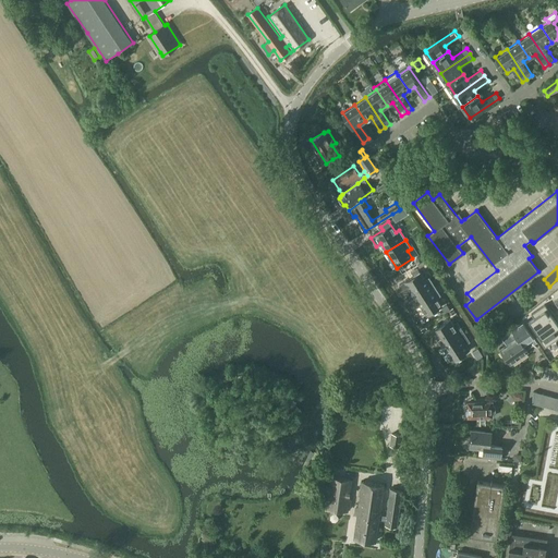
[(441,274),(446,279),(451,275),(447,269),(441,274)]
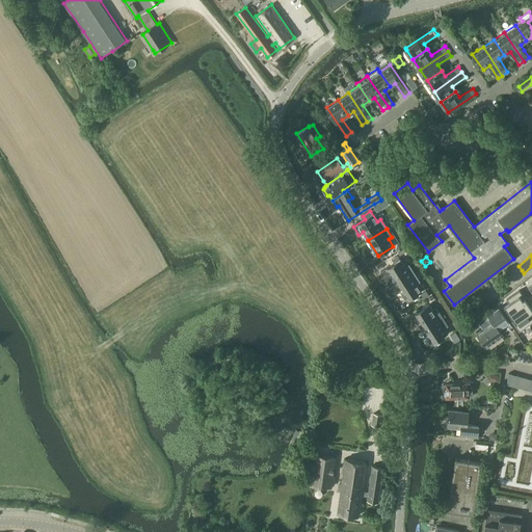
[(391,275),(397,284),(415,273),(409,264),(405,267),(401,260),(381,272),(386,278),(391,275)]
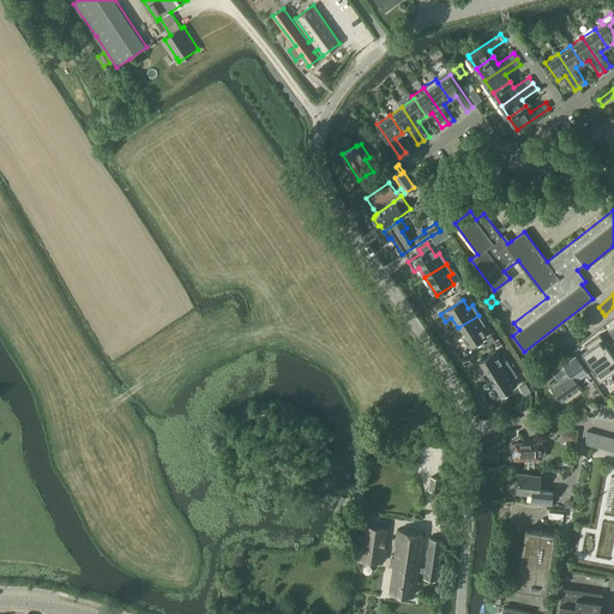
[(479,315),(458,327),(451,332),(456,339),(463,336),(469,347),(486,336),(481,327),(485,325),(479,315)]
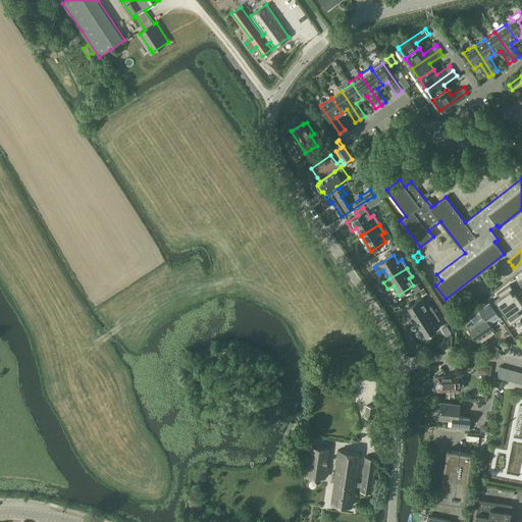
[(503,296),(493,302),(507,320),(510,318),(512,322),(521,315),(521,301),(511,285),(500,293),(503,296)]
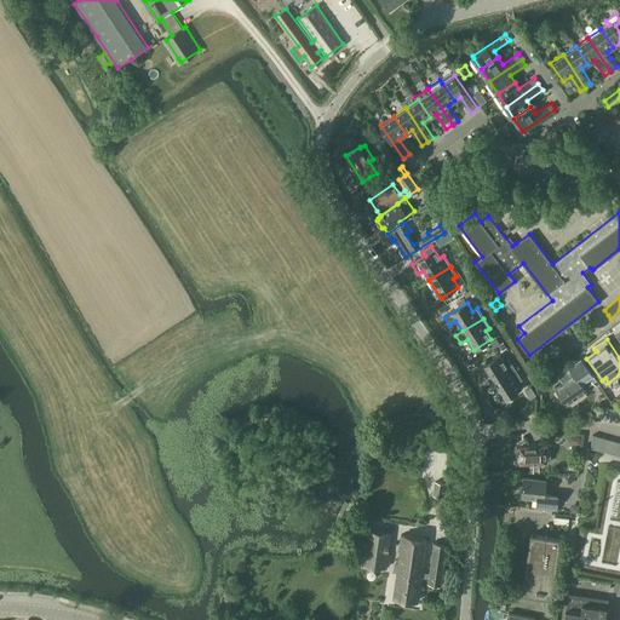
[(481,367),(491,383),(515,367),(509,357),(504,360),(500,355),(481,367)]
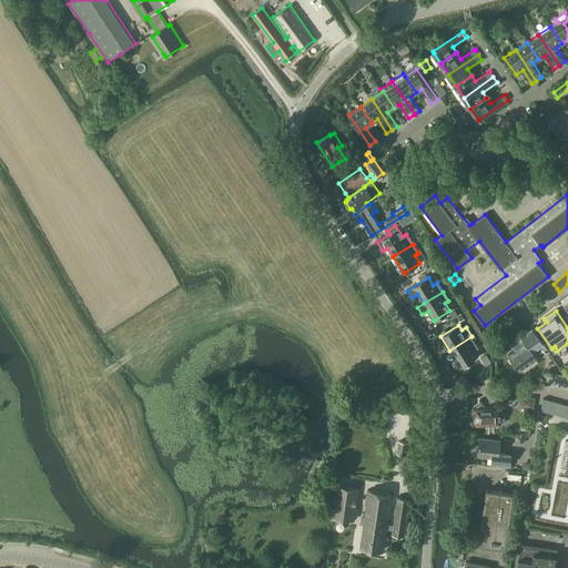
[(547,347),(546,347),(533,328),(511,343),(516,351),(509,355),(519,369),(537,357),(536,355),(547,347)]
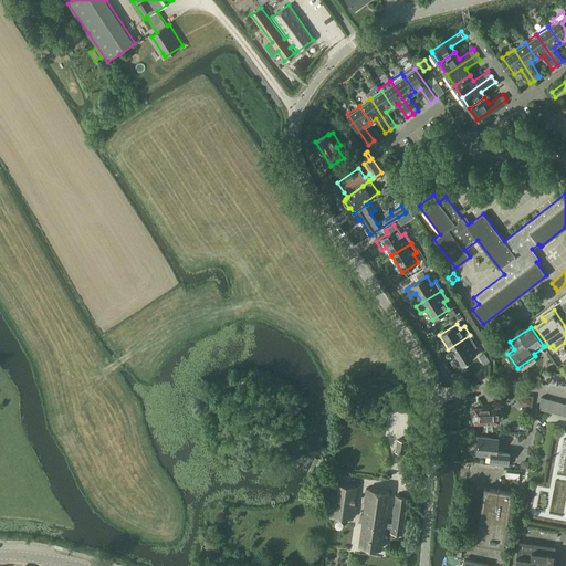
[(470,335),(448,349),(458,365),(477,354),(473,349),(477,346),(470,335)]
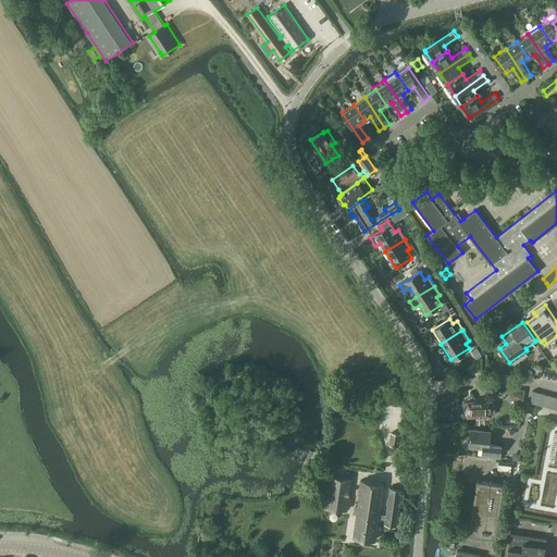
[(478,347),(472,350),(477,358),(482,355),(478,347)]
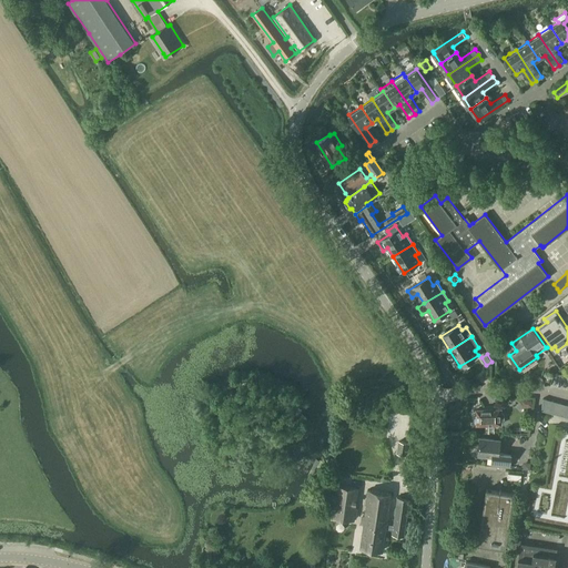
[(541,409),(550,413),(554,401),(544,397),(541,409)]
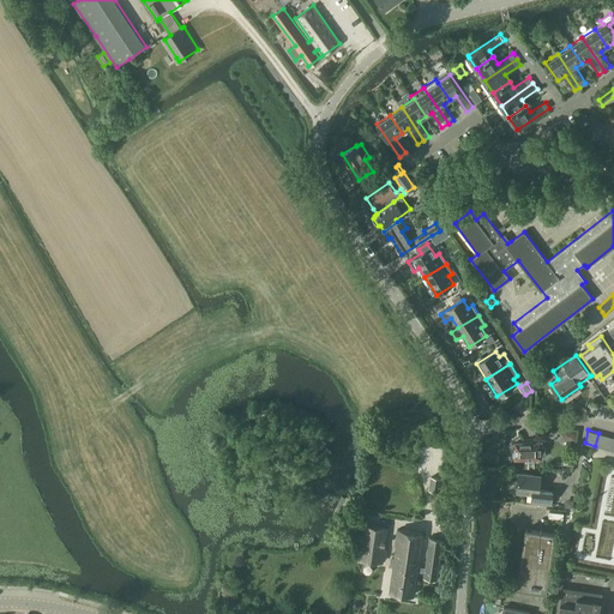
[(595,446),(602,447),(606,435),(599,433),(595,446)]
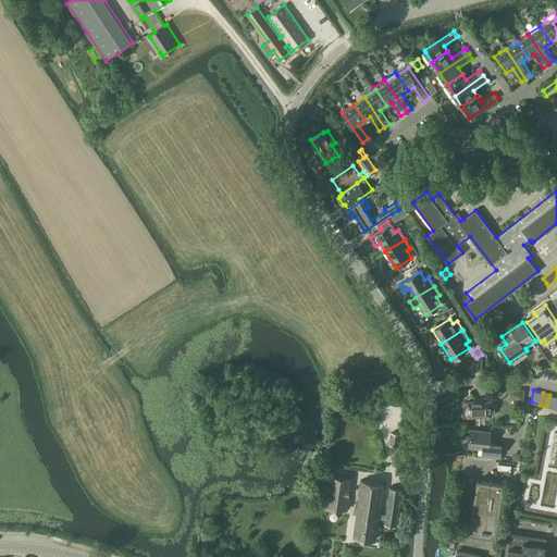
[(546,406),(554,408),(556,397),(556,396),(549,395),(546,406)]
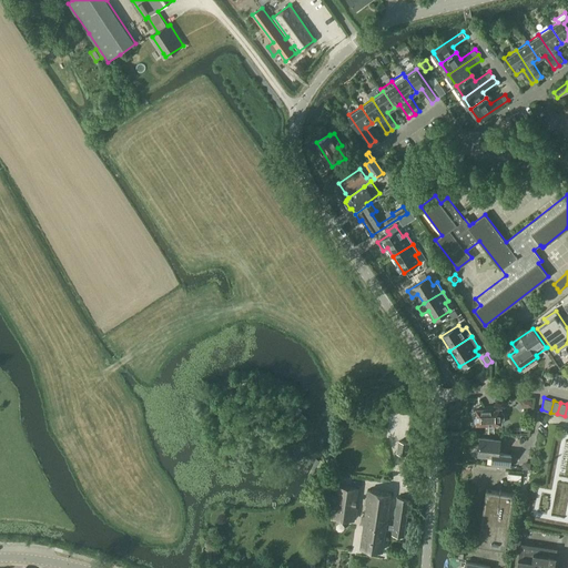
[(477,415),(475,417),(475,421),(477,424),(488,424),(488,427),(495,427),(494,424),(503,423),(503,421),(505,418),(505,414),(503,412),(501,405),(495,405),(495,408),(476,408),(477,415)]
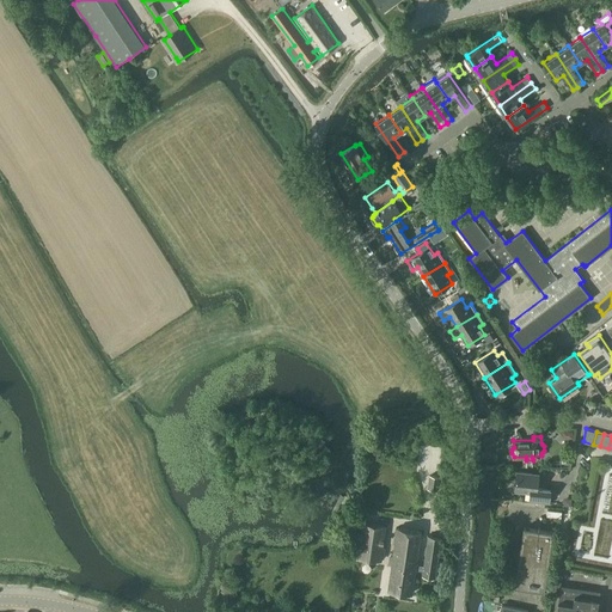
[(530,501),(550,503),(551,489),(538,488),(539,473),(518,471),(515,490),(531,493),(530,501)]
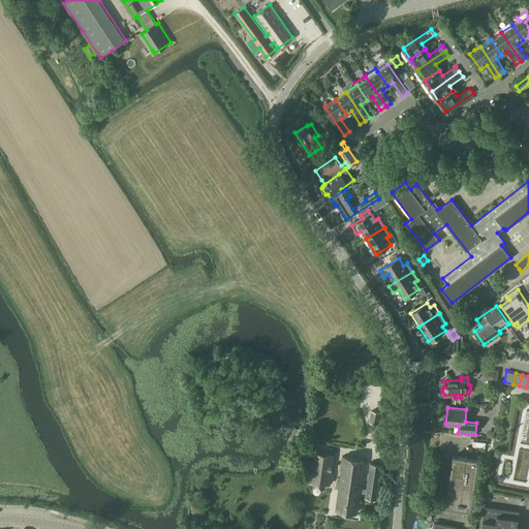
[(370,423),(378,425),(380,412),(372,411),(370,423)]
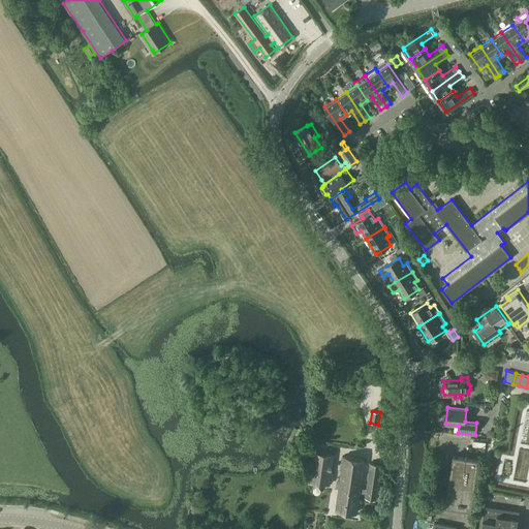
[(310,480),(329,484),(333,455),(314,452),(310,480)]
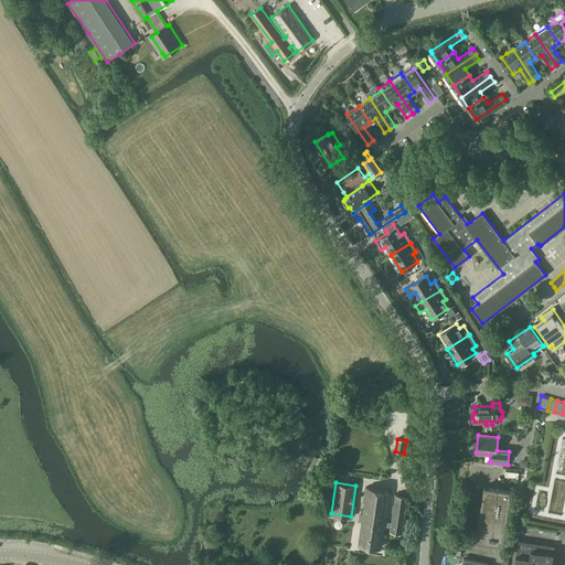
[(476,541),(502,545),(511,490),(484,486),(476,541)]
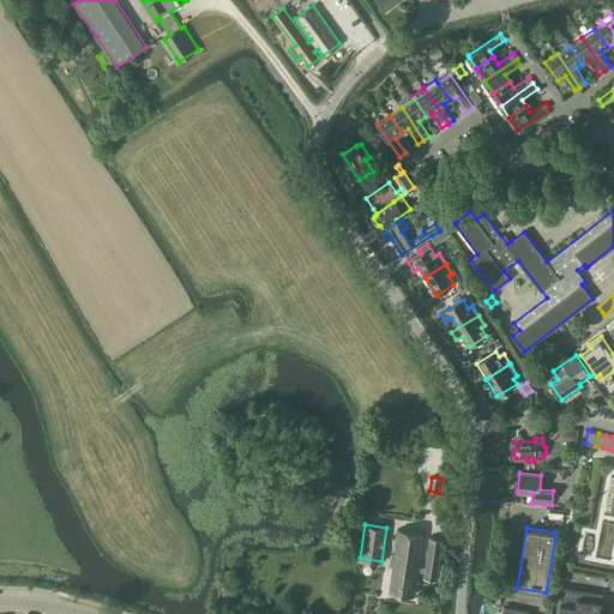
[(390,591),(414,595),(417,571),(425,572),(425,578),(437,579),(443,539),(429,536),(426,567),(417,566),(422,533),(399,529),(390,591)]
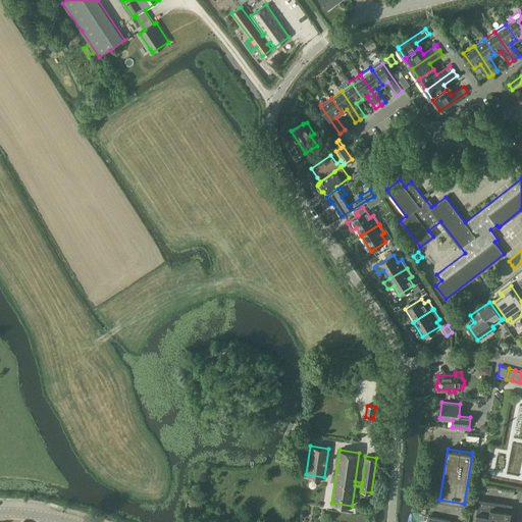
[(509,521),(513,503),(478,499),(474,521),(509,521)]
